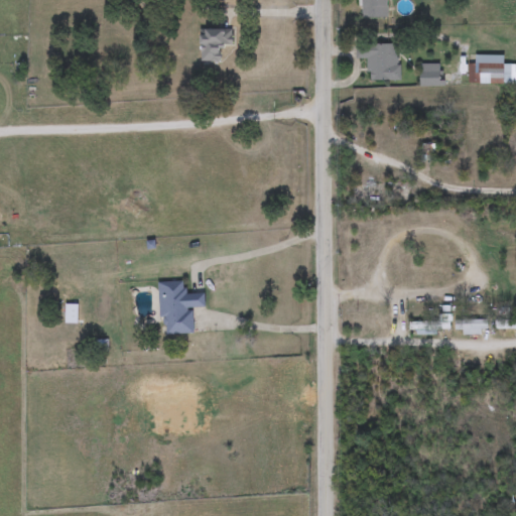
[(362,0),(389,0),(389,19),(362,19),(362,0)]
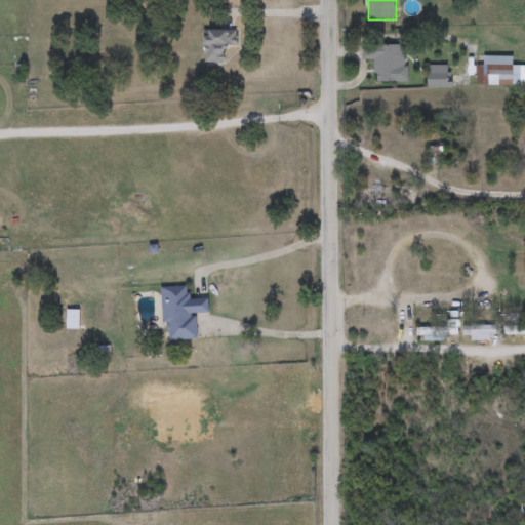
[(236,30),(237,46),(224,47),(225,64),(205,64),(204,31),(236,30)]
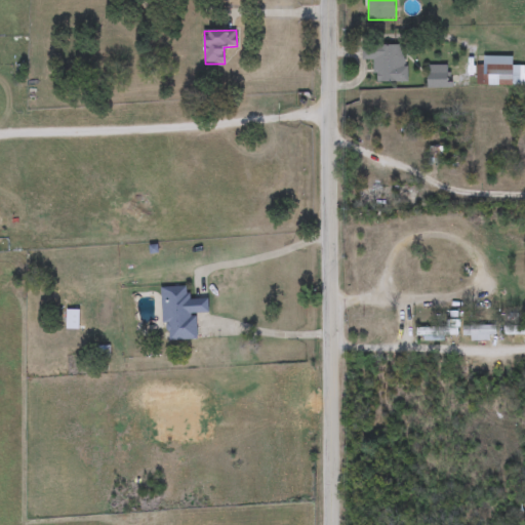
[(407,84),(374,83),(374,61),(363,61),(363,45),(407,45),(407,84)]
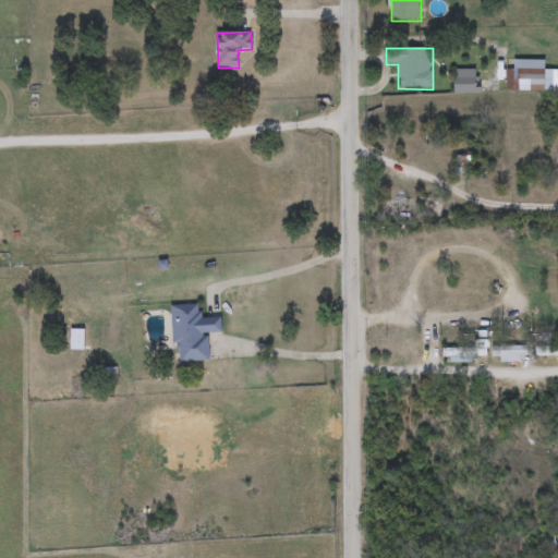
[(553,91),(514,91),(514,69),(553,69),(553,91)]
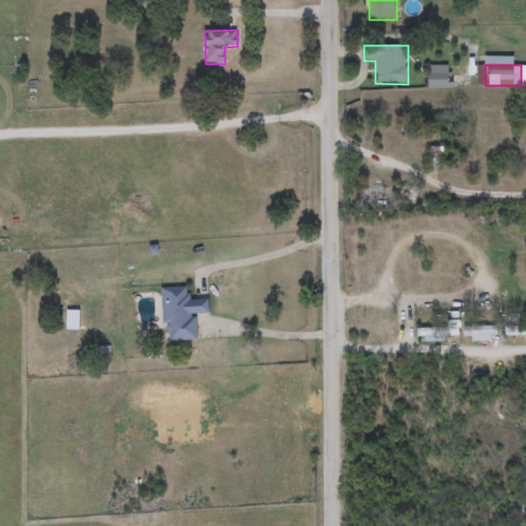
[(427,88),(427,66),(451,66),(451,88),(427,88)]
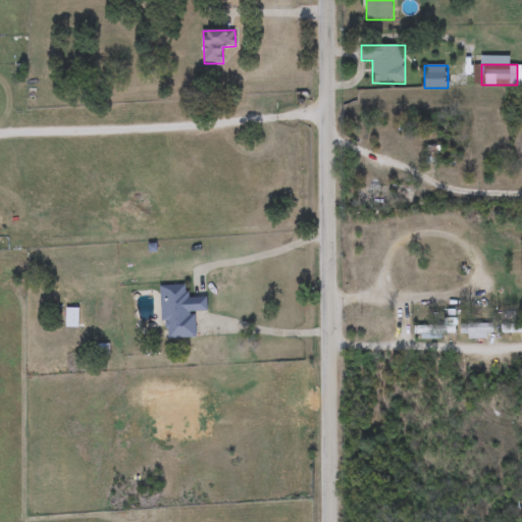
[(373,208),(356,208),(356,187),(373,187),(373,208)]
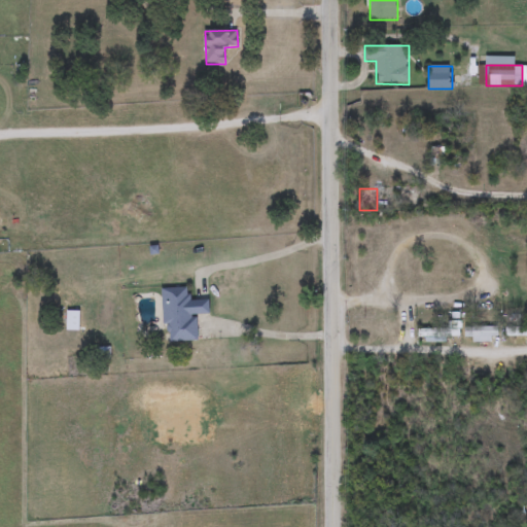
[(198,342),(165,343),(163,288),(190,287),(190,300),(208,299),(209,315),(197,315),(198,342)]
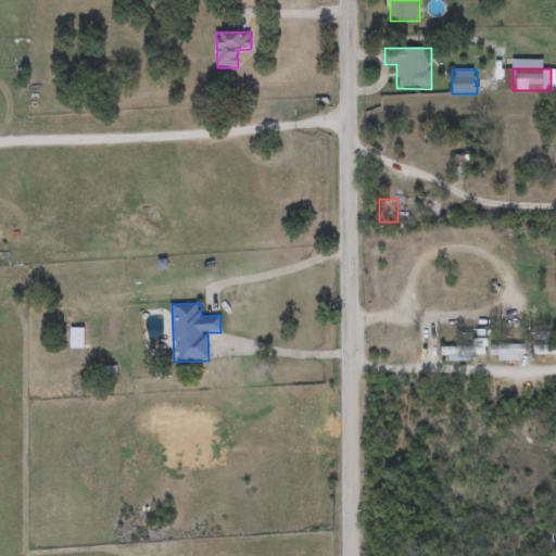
[(525,345),(525,356),(490,356),(490,345),(525,345)]
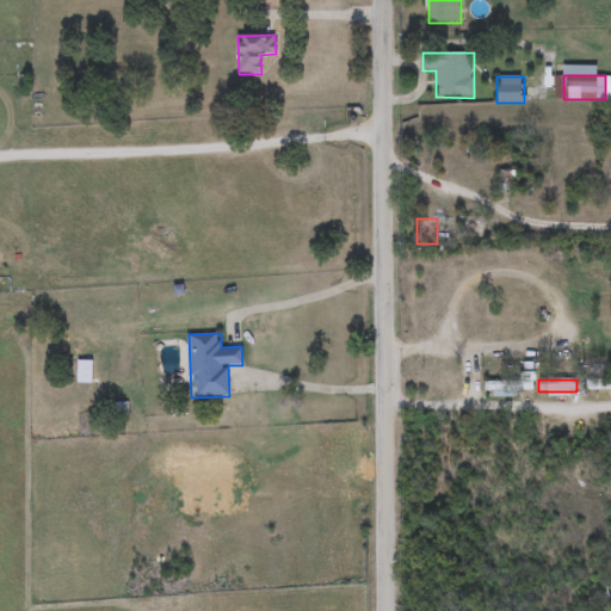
[(586,380),(610,380),(610,389),(586,389),(586,380)]
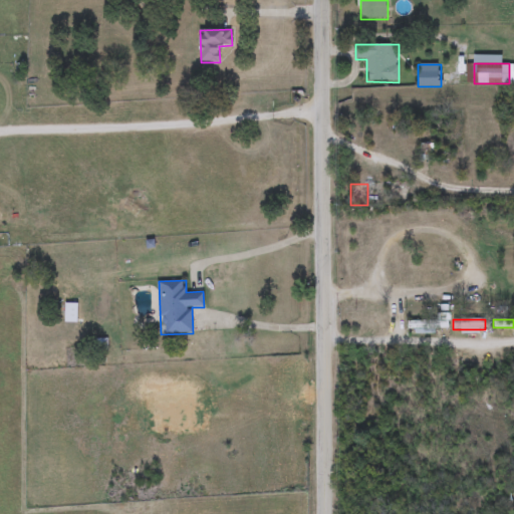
[(447,329),(408,329),(408,320),(447,320),(447,329)]
